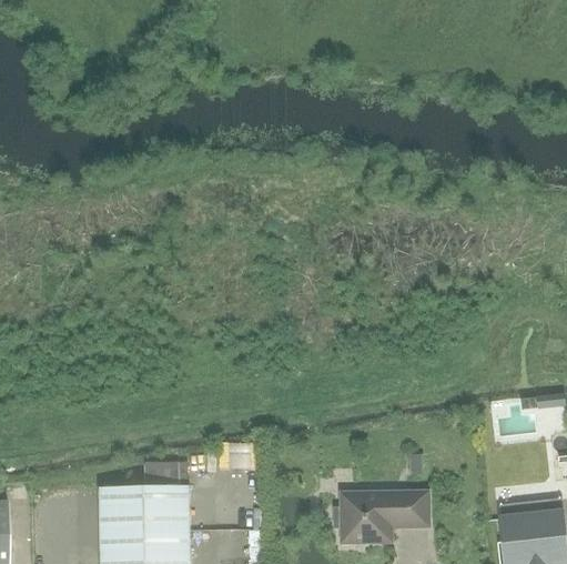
[(546,388),(536,389),(537,403),(547,402),(546,388)]
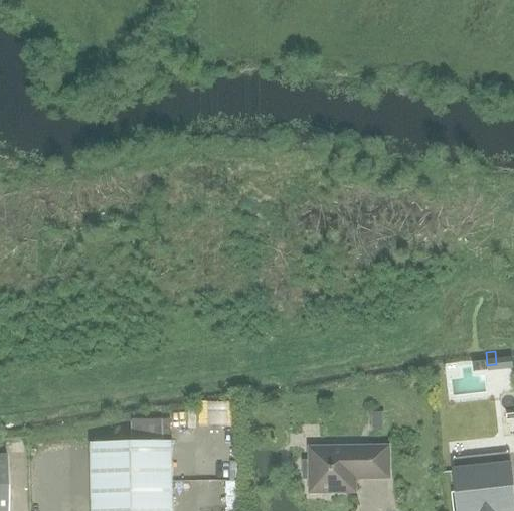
[(381,426),(381,408),(370,408),(370,426),(381,426)]
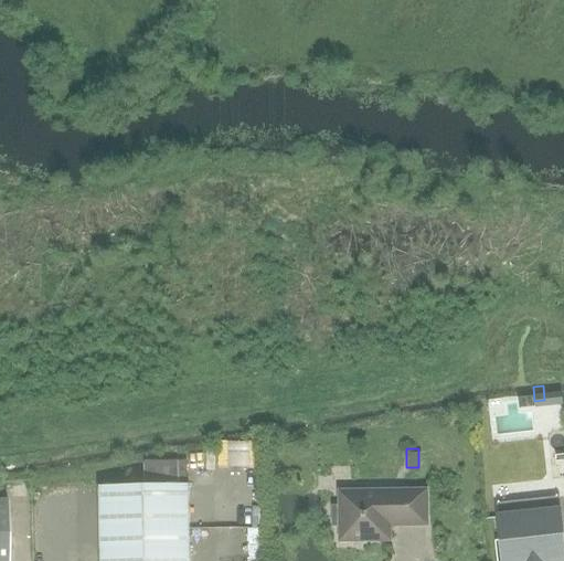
[(177,457),(144,457),(144,482),(178,482),(177,457)]
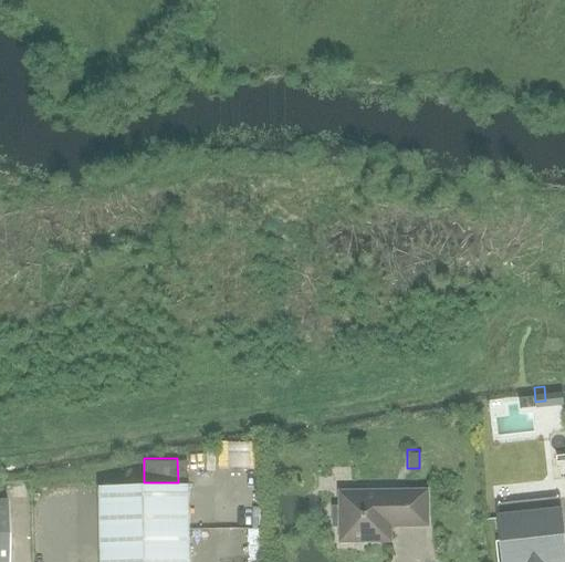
[(145,528),(144,506),(144,482),(98,484),(100,529),(145,528)]
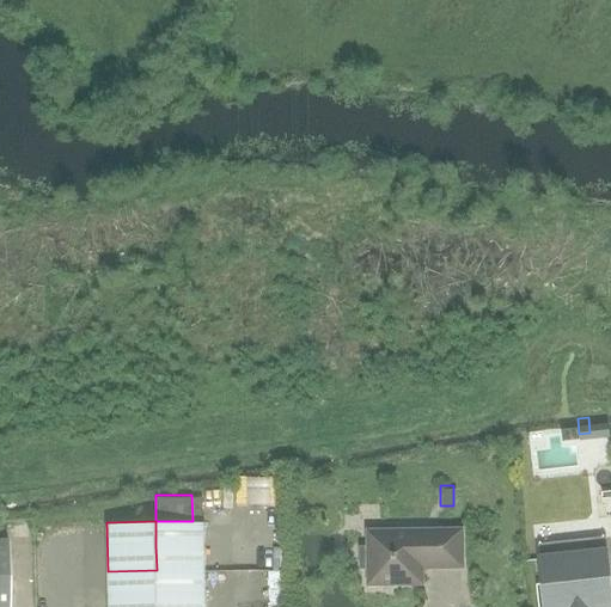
[(205,569),(203,521),(193,521),(156,521),(156,546),(157,570),(205,569)]
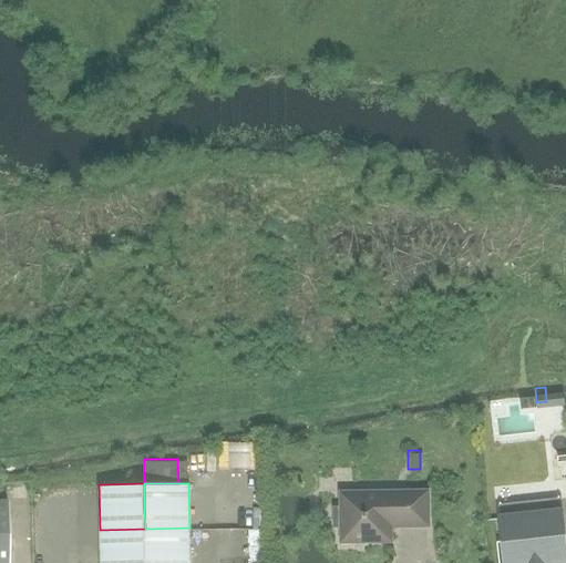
[(339,489),(339,504),(332,504),(333,525),(340,525),(340,541),(354,540),(354,538),(389,538),(389,529),(395,522),(400,522),(426,522),(425,490),(349,491),(349,489),(339,489)]
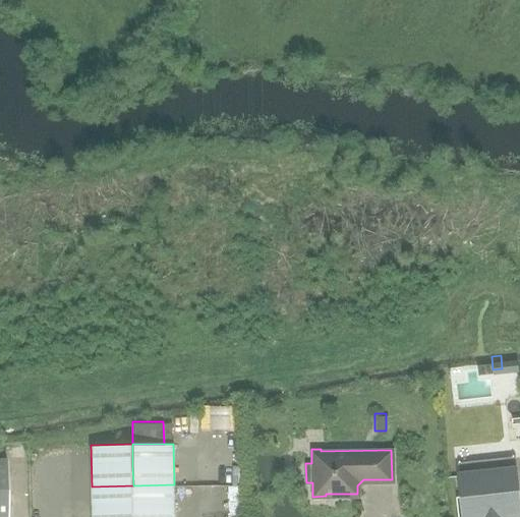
[(519,514),(519,504),(516,467),(459,473),(463,516),(481,516),(481,512),(502,510),(503,516),(519,514)]
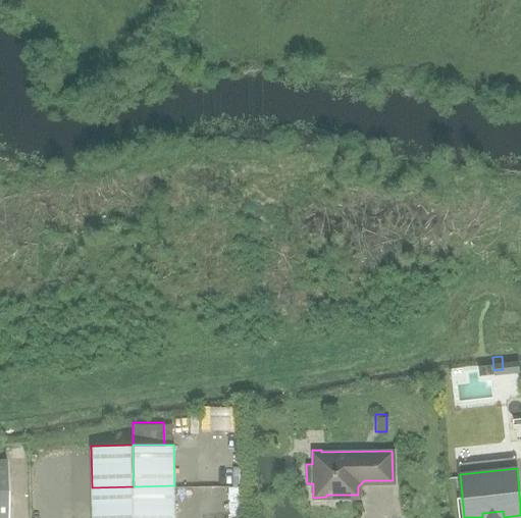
[(174,517),(174,485),(134,486),(134,507),(134,517),(174,517)]
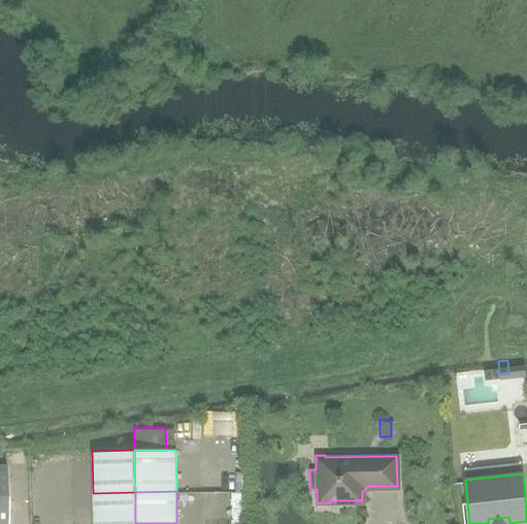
[(135,513),(135,492),(93,493),(93,514),(135,513)]
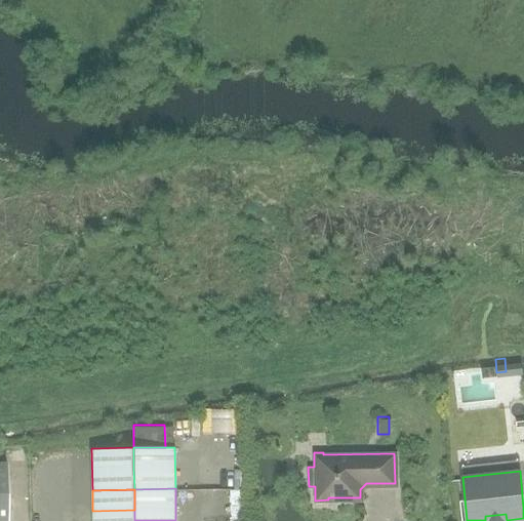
[(134,520),(134,510),(92,511),(92,520),(134,520)]
